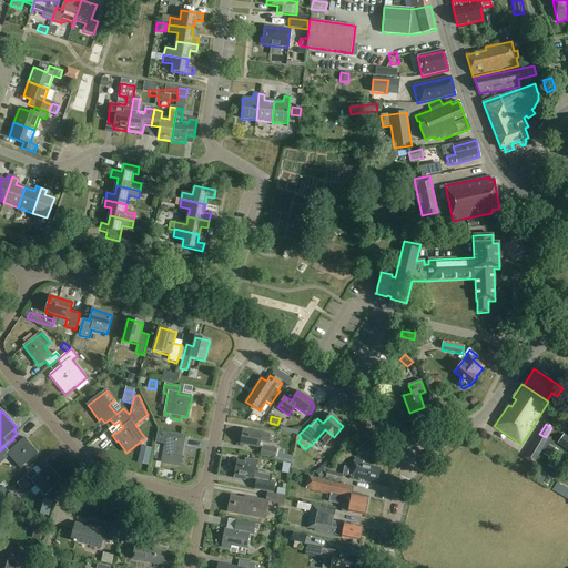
[(259,448),(260,442),(269,444),(270,435),(262,434),(243,429),(241,445),(259,448)]
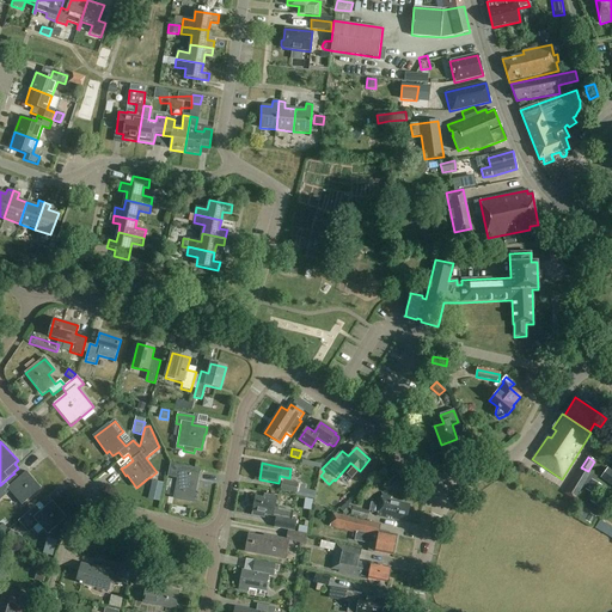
[(167,477),(178,479),(175,499),(193,502),(196,481),(190,479),(193,467),(170,464),(167,477)]
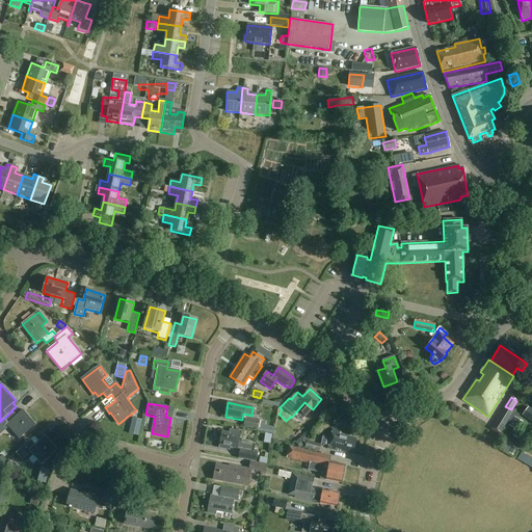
[(522,416),(531,422),(531,409),(528,407),(522,416)]
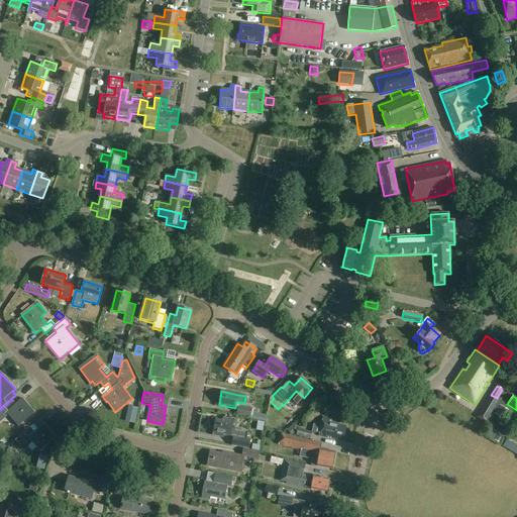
[(0,410),(0,421),(5,418),(7,415),(8,415),(18,426),(23,422),(34,413),(21,399),(16,404),(15,404),(14,405),(10,401),(0,410)]
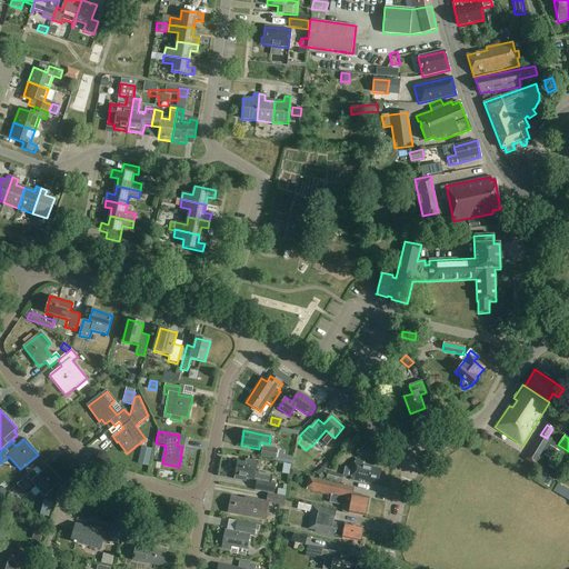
[(541,453),(543,456),(552,460),(553,461),(559,452),(552,448),(555,443),(550,440),(541,453)]
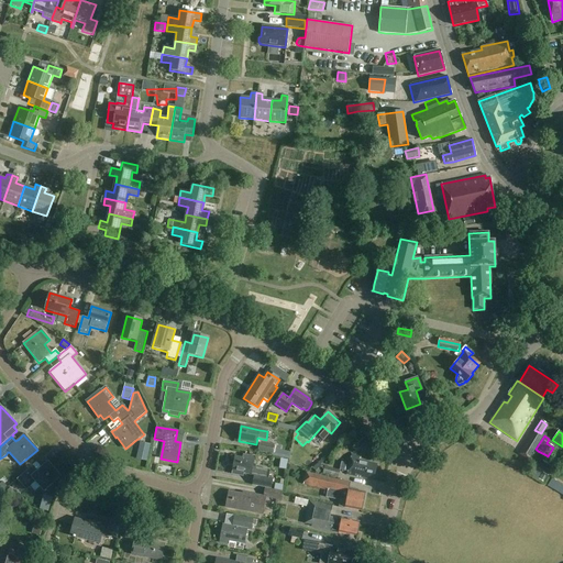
[(260,443),(257,451),(273,454),(274,446),(260,443)]
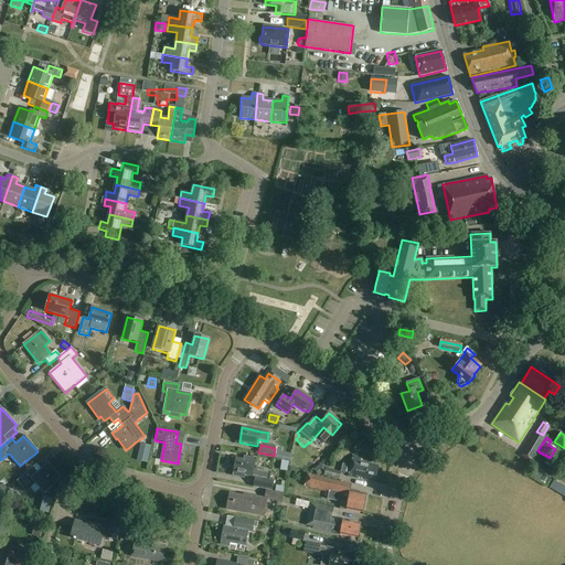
[(148,458),(150,448),(142,447),(141,457),(148,458)]
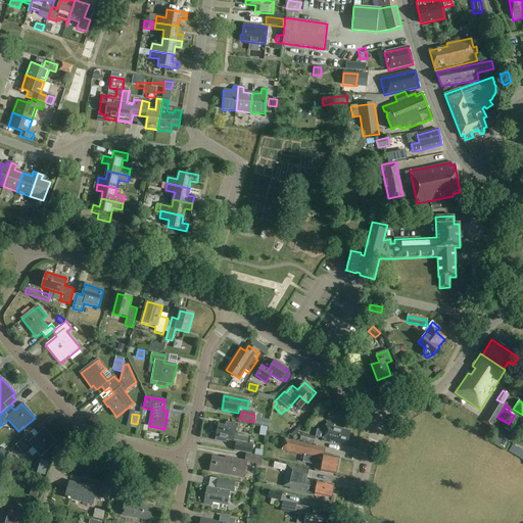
[(490,428),(495,420),(487,414),(482,422),(490,428)]
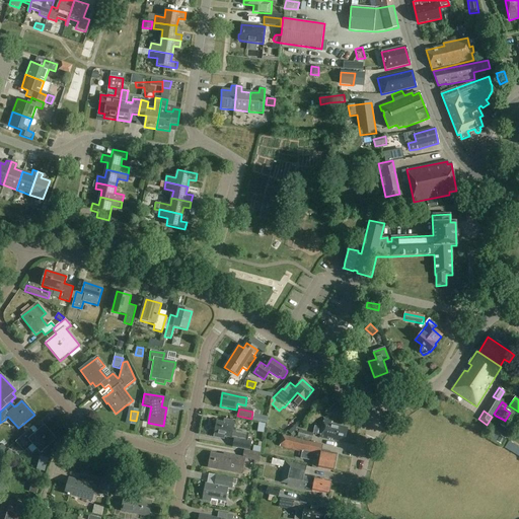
[(233,424),(234,422),(224,420),(223,423),(217,422),(214,435),(214,438),(224,440),(224,437),(234,439),(232,447),(249,451),(251,442),(247,441),(248,434),(235,432),(235,430),(234,429),(233,429),(234,425),(233,424)]
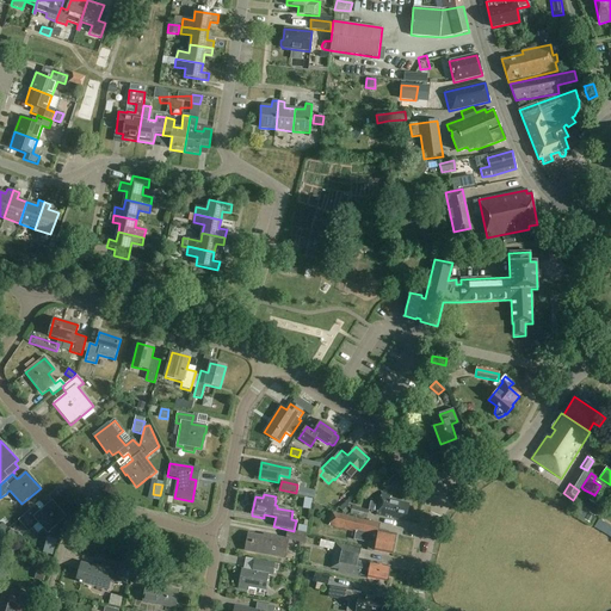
[(606,501),(594,495),(593,494),(590,501),(602,508),(606,501)]
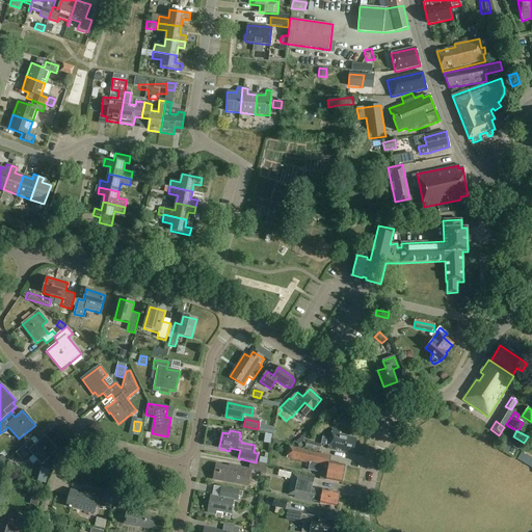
[(322,436),(321,444),(329,446),(328,449),(341,452),(341,451),(352,454),(355,440),(338,435),(339,432),(333,431),(331,439),(322,436)]
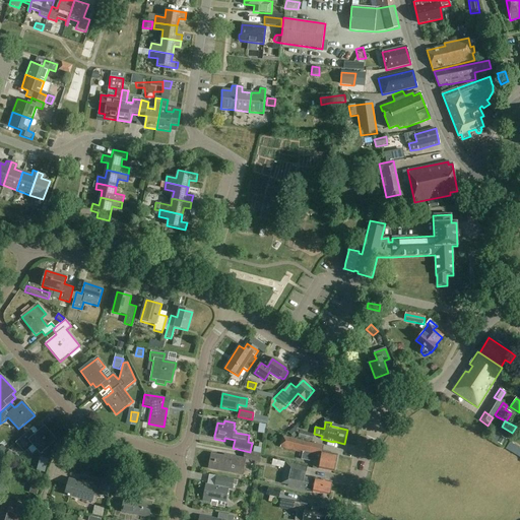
[(55,441),(48,432),(48,431),(44,426),(33,436),(28,432),(15,443),(24,453),(33,446),(41,455),(46,451),(45,450),(55,441)]
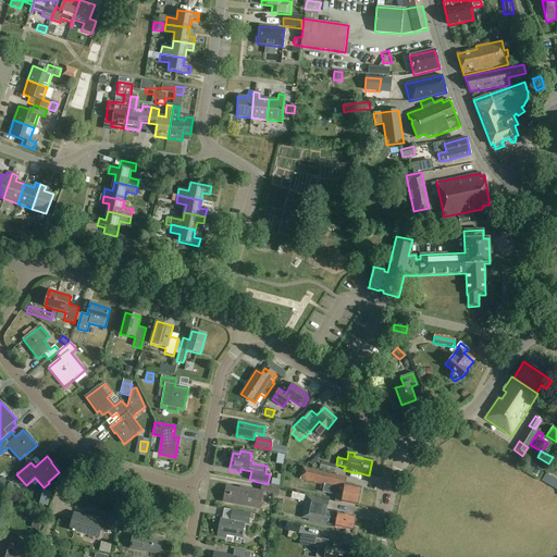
[(316,457),(309,463),(313,469),(321,463),(318,459),(316,457)]
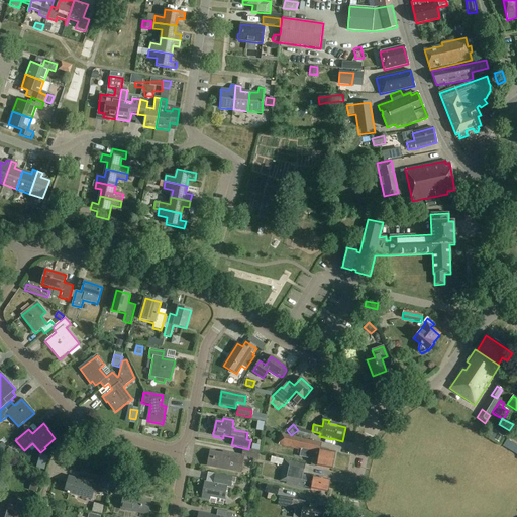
[(298,430),(296,435),(310,439),(312,432),(298,428),(298,430)]
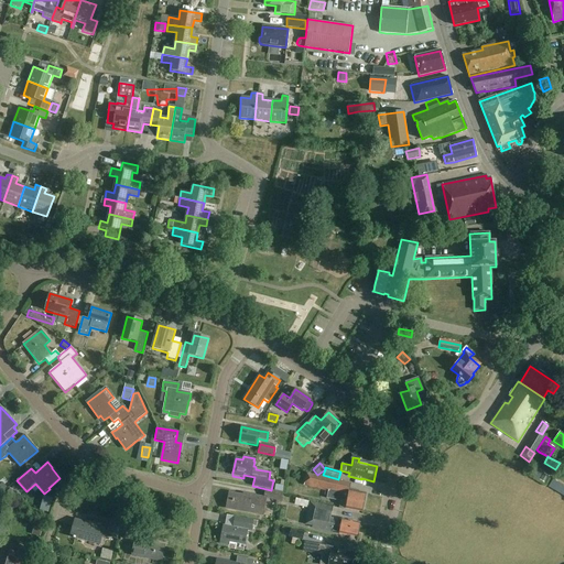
[(543,474),(539,480),(544,484),(549,477),(543,474)]
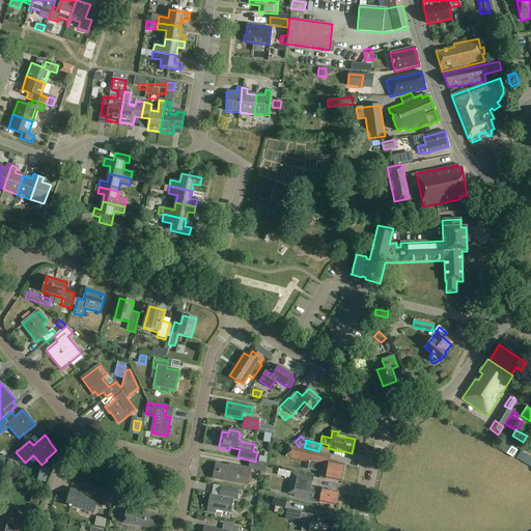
[(307,470),(318,472),(317,472),(327,474),(326,479),(340,482),(344,466),(329,462),(330,456),(312,452),(290,447),(287,457),(309,464),(307,470)]
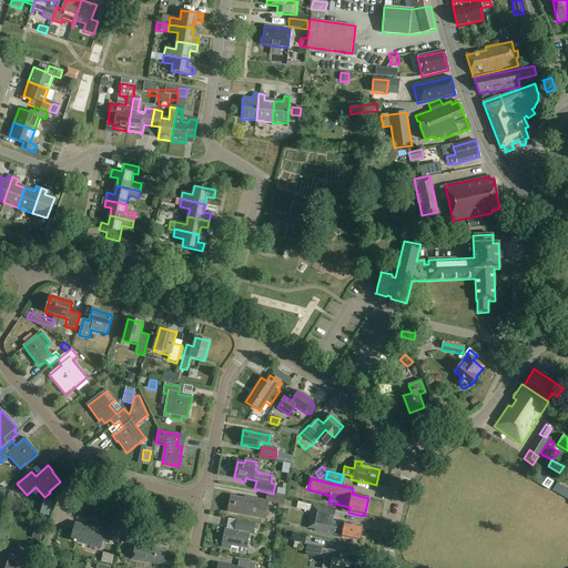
[(567,490),(557,484),(553,492),(567,499),(567,490)]
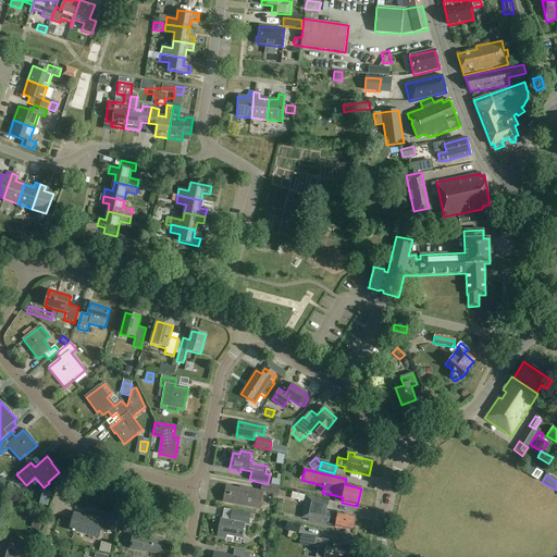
[(277,495),(279,486),(262,484),(260,492),(245,489),(244,491),(226,487),(223,503),(260,509),(263,492),(273,494),(277,495)]
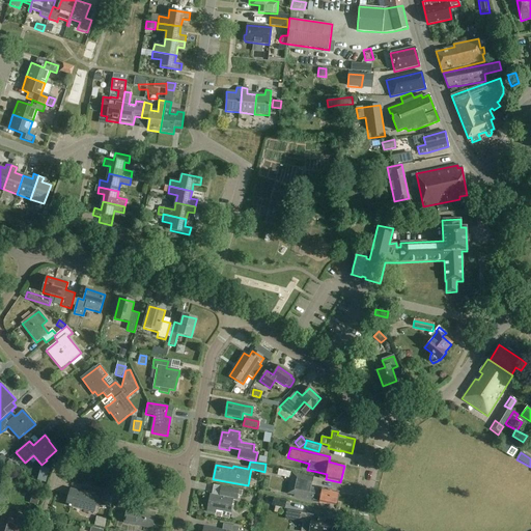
[(28,482),(30,469),(22,468),(20,481),(28,482)]
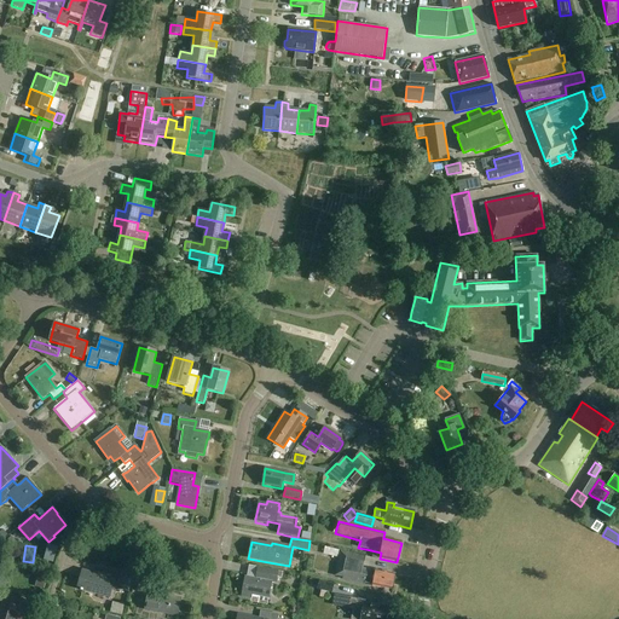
[(341,551),(335,576),(342,578),(342,579),(372,585),(371,586),(382,589),(382,588),(392,589),(394,576),(386,573),(375,571),(375,572),(363,570),(365,557),(341,551)]
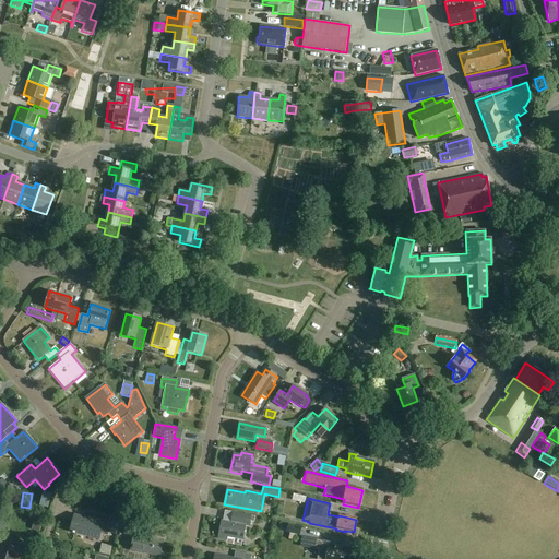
[(99,539),(104,524),(80,516),(81,513),(75,511),(70,532),(99,539)]
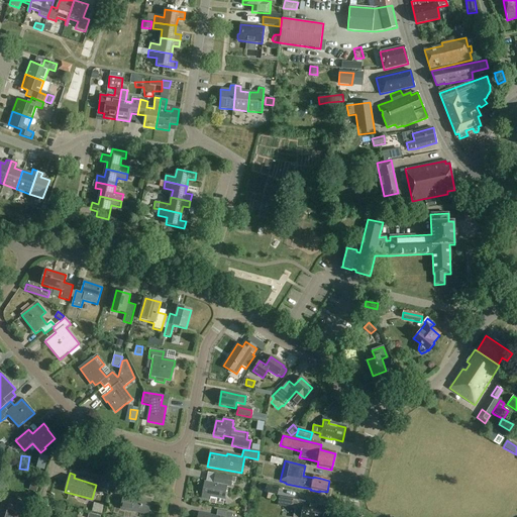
[(227,488),(230,488),(232,477),(215,474),(213,484),(205,483),(202,496),(225,500),(227,488)]
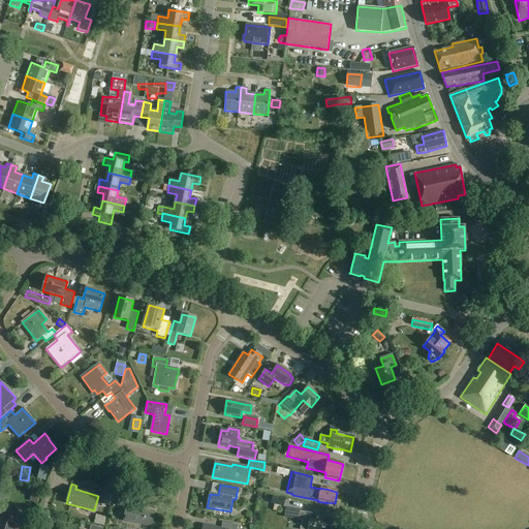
[(103,490),(99,503),(110,506),(114,493),(103,490)]
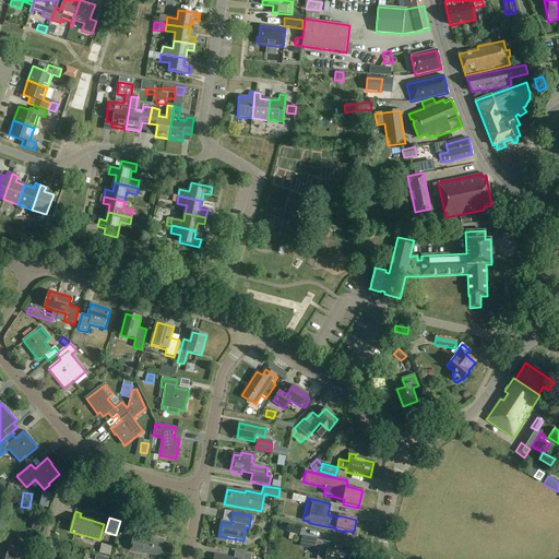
[(43,523),(34,521),(31,530),(39,533),(43,523)]
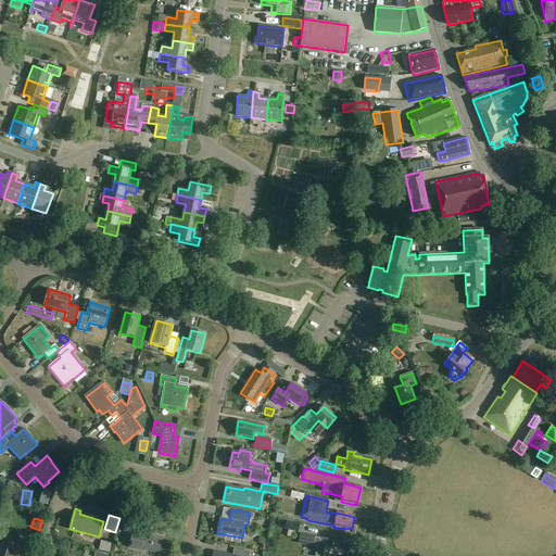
[(287,521),(285,530),(298,533),(300,525),(287,521)]
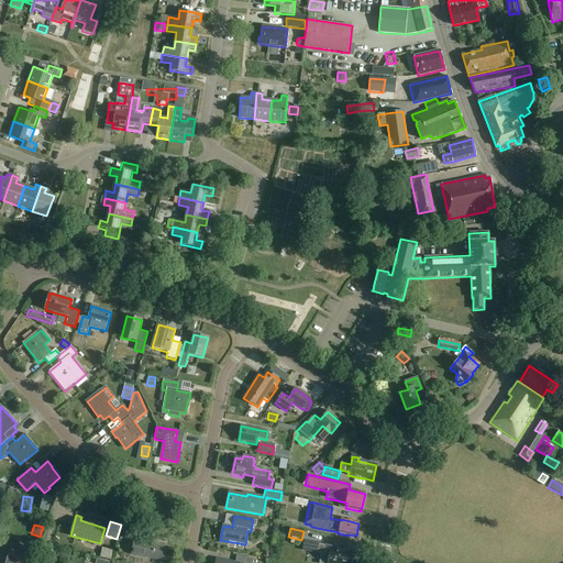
[(131,555),(138,555),(162,561),(165,545),(150,542),(151,537),(138,534),(138,531),(127,529),(124,538),(134,540),(131,555)]
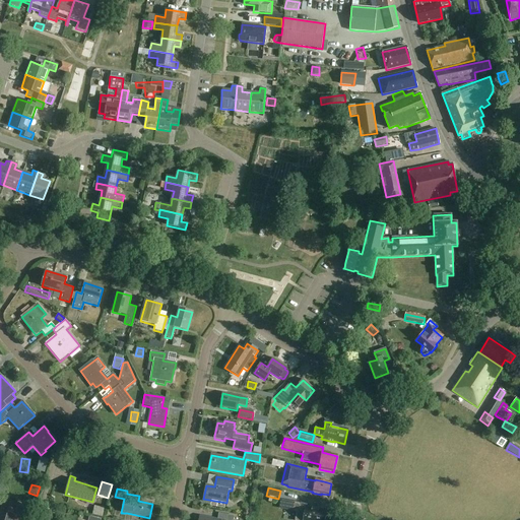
[(296,512),(295,519),(325,519),(326,518),(324,518),(326,511),(306,508),(307,505),(295,502),(293,511),(296,512)]
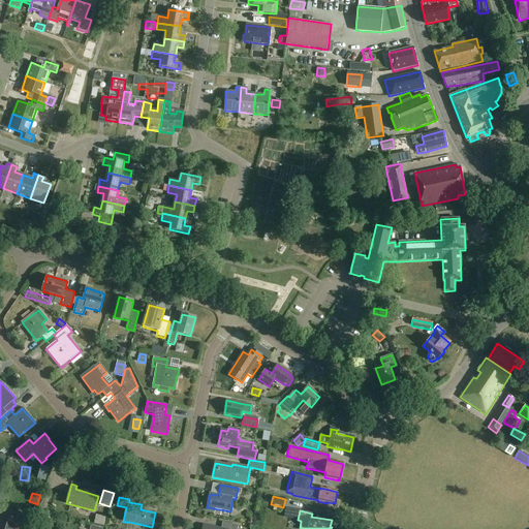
[(21,528),(24,519),(17,518),(18,516),(4,511),(0,525),(0,528),(21,528)]
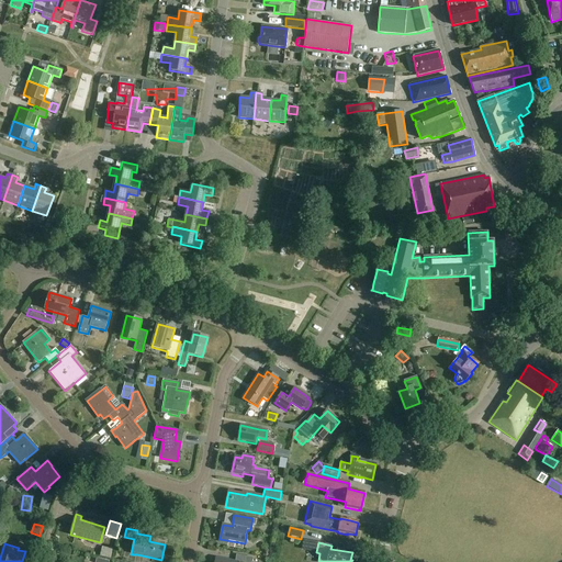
[(101,547),(100,555),(110,559),(112,549),(101,547)]
